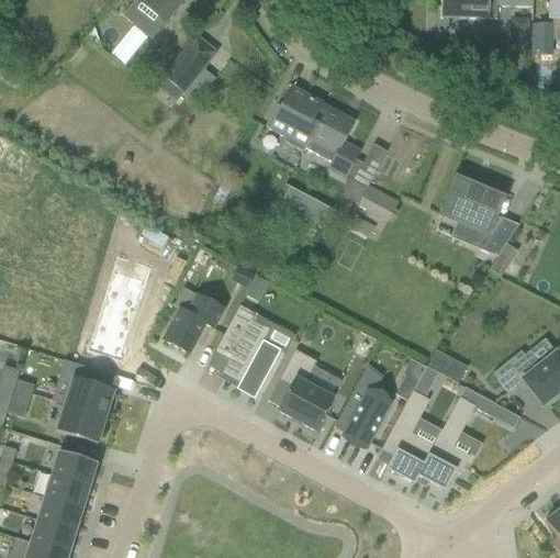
[(134,0),(123,13),(153,36),(166,20),(181,1),(180,0),(134,0)]
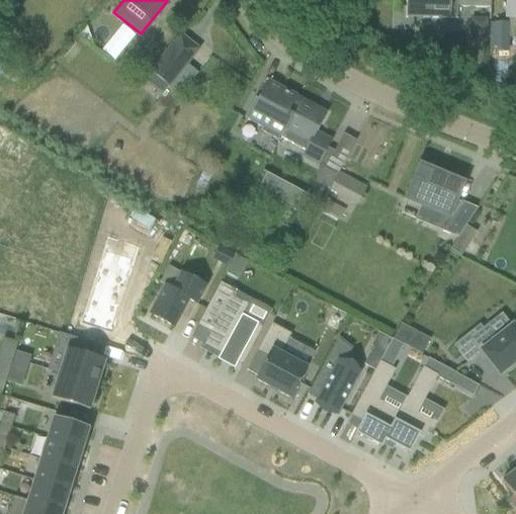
[(407,0),(407,14),(458,16),(458,4),(458,0),(407,0)]
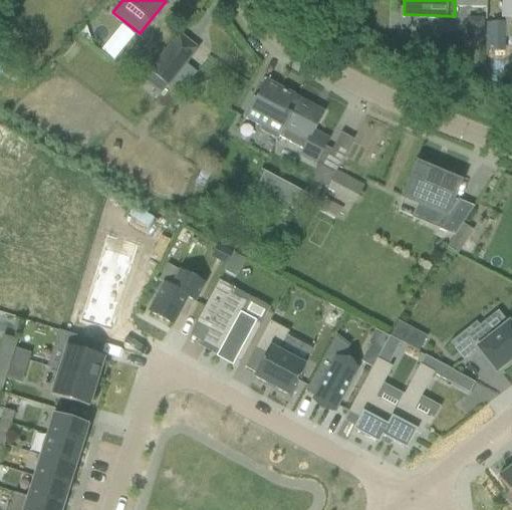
[(503,0),(503,14),(511,14),(511,0),(503,0)]
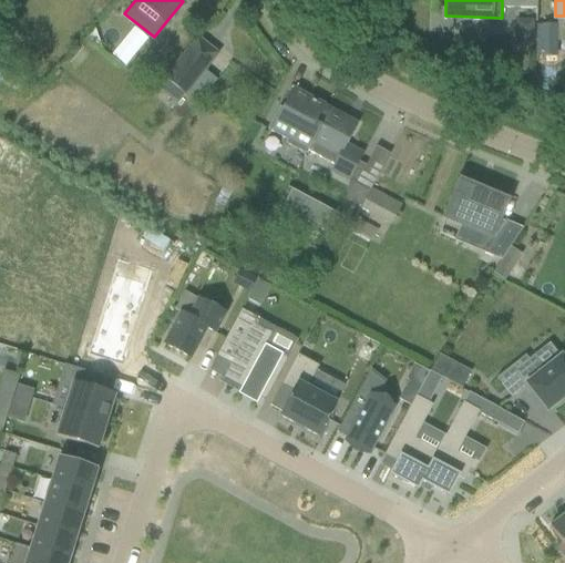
[(515,43),(535,43),(535,17),(516,17),(515,43)]
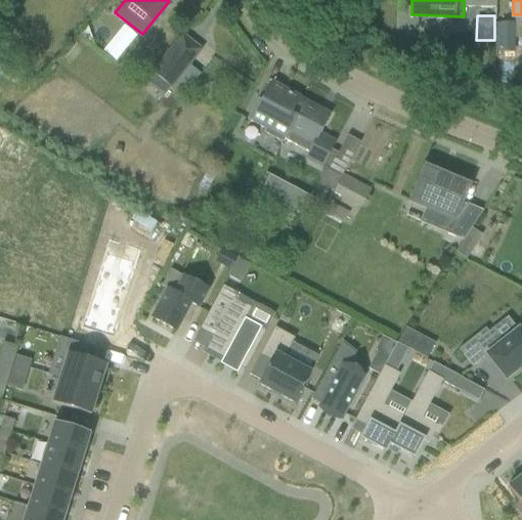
[(501,47),(515,47),(516,20),(502,20),(501,47)]
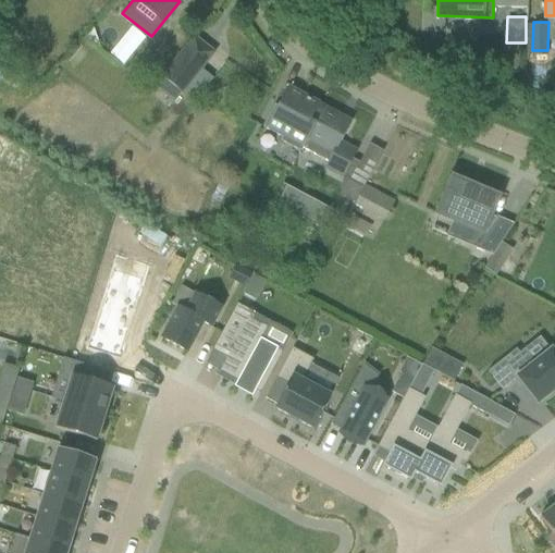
[(164,73),(184,88),(199,69),(181,53),(164,73)]
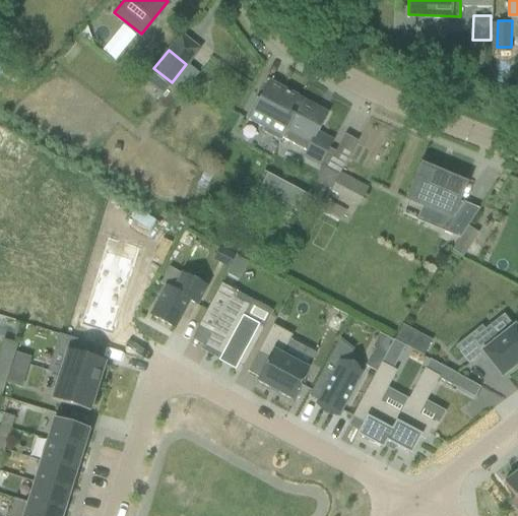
[(153,68),(145,78),(163,92),(172,82),(153,68)]
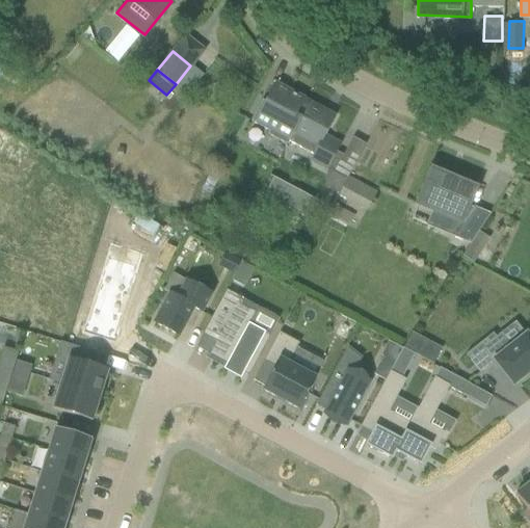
[(270,128),(268,131),(287,140),(288,138),(301,114),(295,110),(303,96),(276,81),(266,99),(264,97),(253,119),(270,128)]
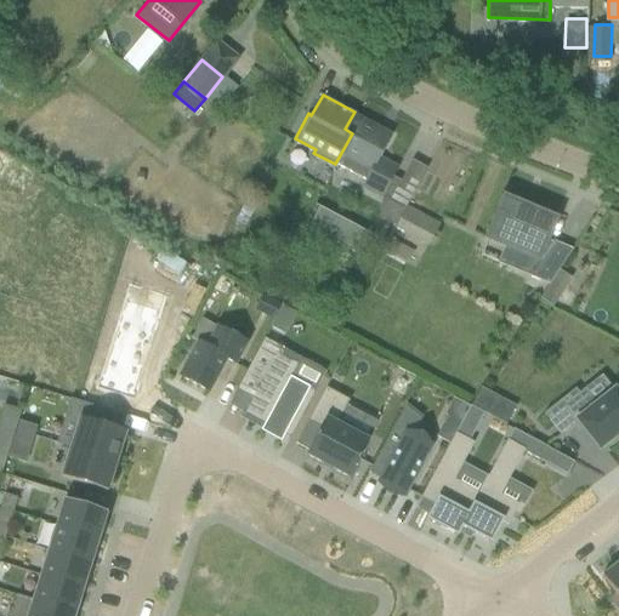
[(352,133),(336,161),(367,177),(363,183),(384,195),(395,175),(399,165),(381,155),(393,132),(355,112),(345,129),(352,133)]
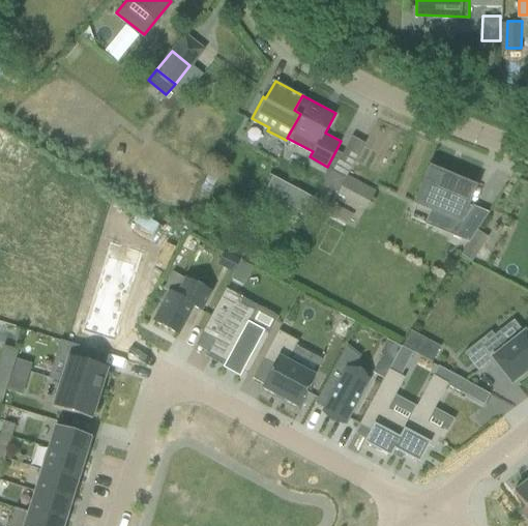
[(336,149),(327,167),(347,177),(347,175),(355,159),(336,149)]
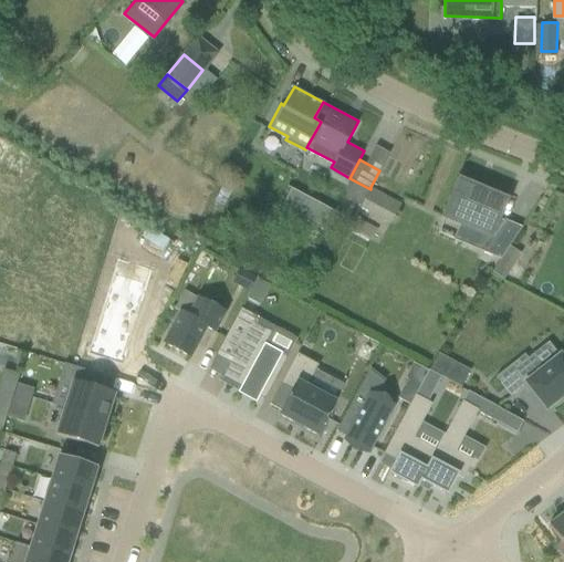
[(459,178),(444,215),(460,221),(455,236),(486,249),(501,257),(510,243),(522,225),(507,217),(505,218),(497,214),(504,198),(459,178)]
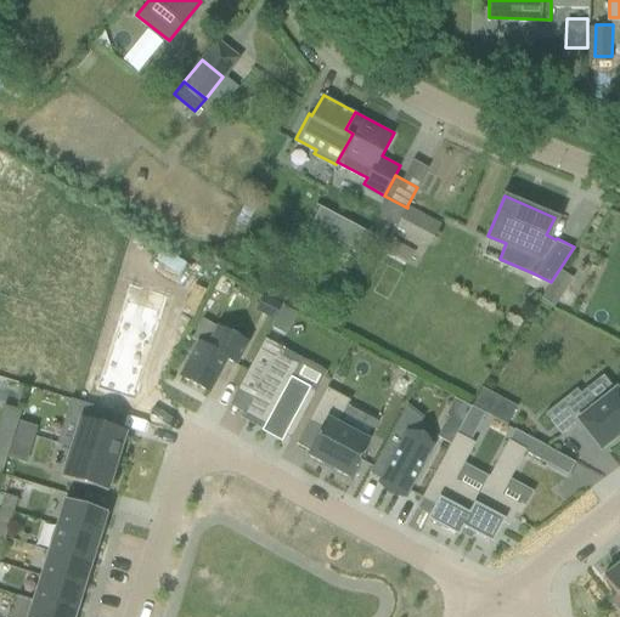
[(407,208),(399,224),(432,241),(440,222),(407,205),(407,208)]
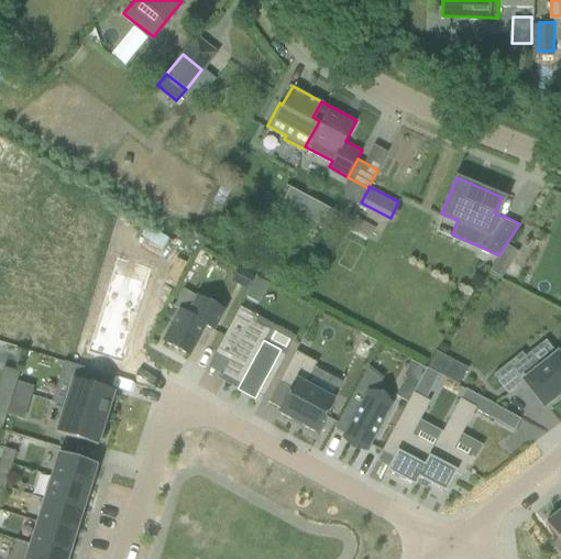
[(296,212),(325,229),(336,209),(306,194),(296,212)]
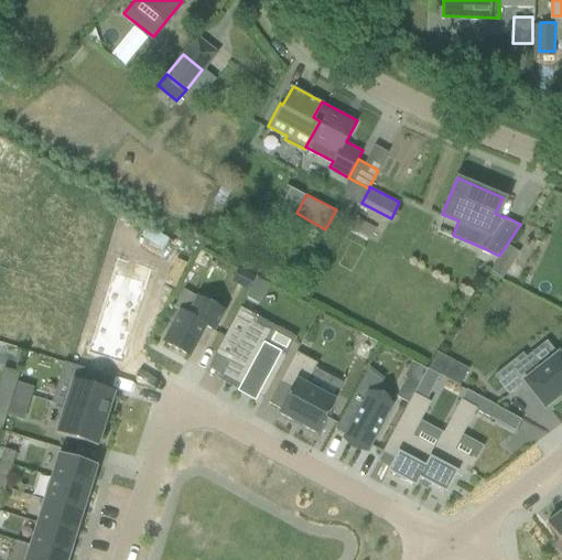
[(339,205),(337,210),(353,218),(355,214),(339,205)]
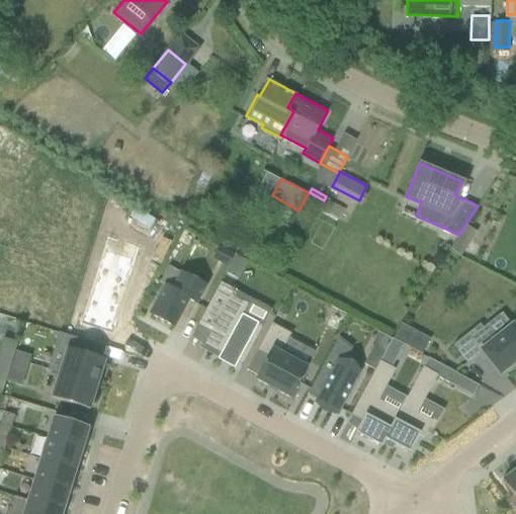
[(302,209),(297,219),(307,224),(312,215),(302,209)]
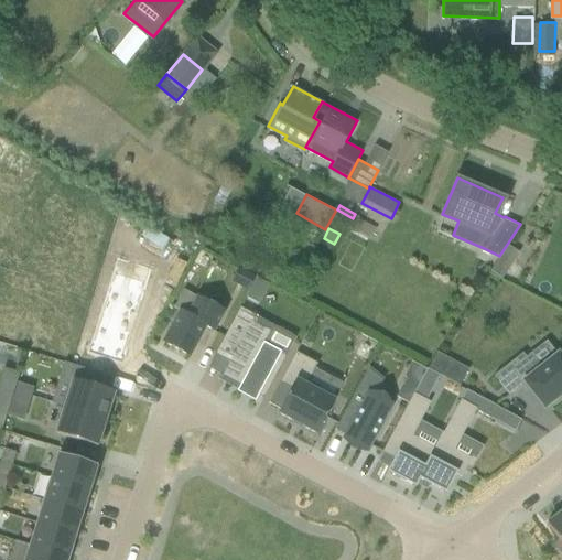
[(499,256),(494,264),(506,271),(520,250),(508,243),(499,256)]
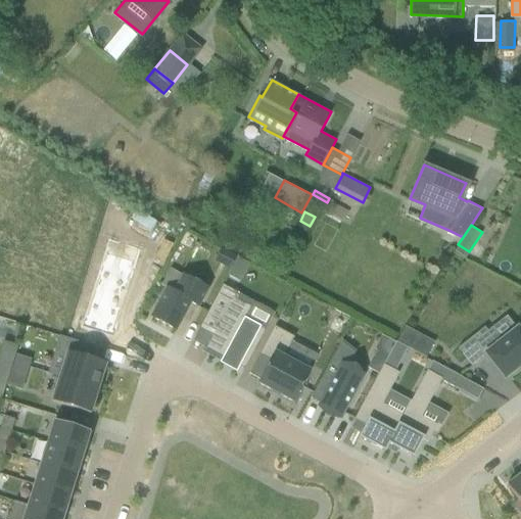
[(222,246),(216,257),(231,266),(237,254),(222,246)]
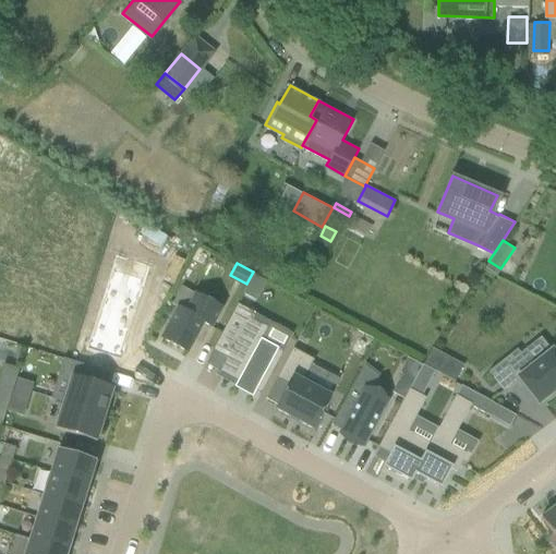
[(87,347),(121,358),(123,351),(122,350),(133,311),(142,314),(142,312),(134,309),(143,281),(111,272),(94,330),(93,330),(87,347)]
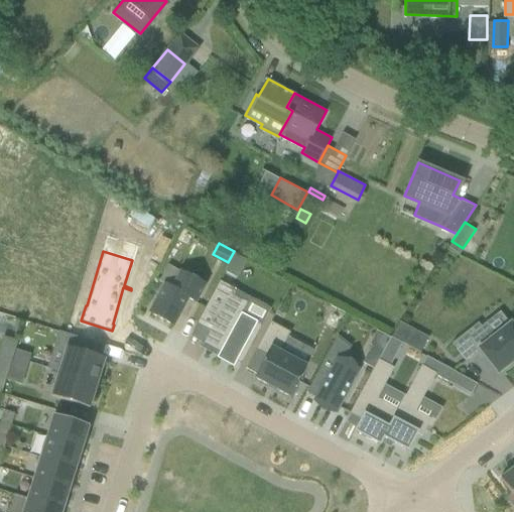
[(234,251),(228,262),(238,267),(244,256),(234,251)]
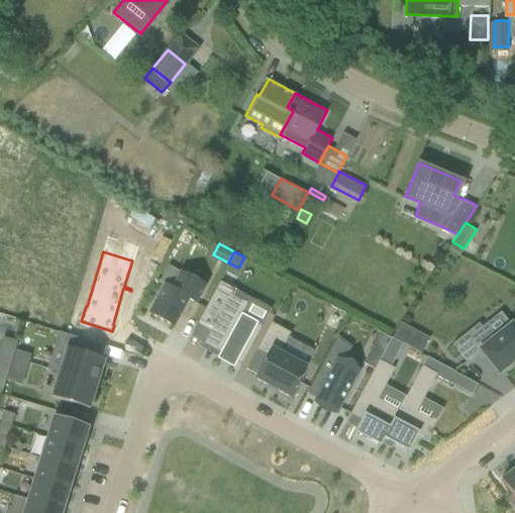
[(196,300),(206,282),(183,270),(174,287),(166,283),(150,311),(174,323),(189,296),(196,300)]
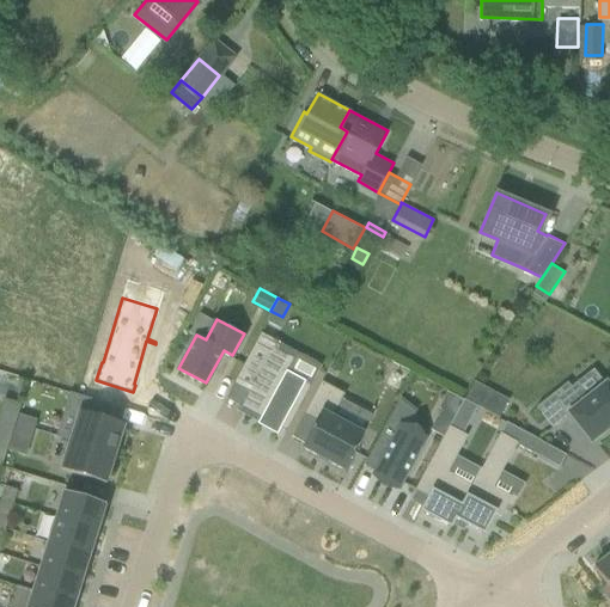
[(262,330),(235,381),(249,390),(242,404),(262,415),(260,420),(279,430),(281,425),(287,429),(312,382),(290,371),(297,356),(275,345),(279,339),(262,330)]
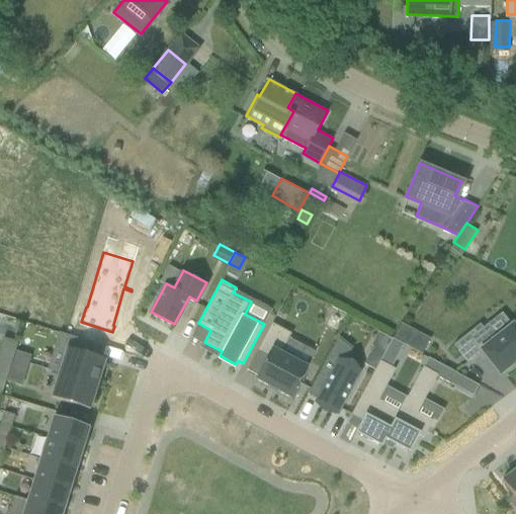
[(0,342),(12,347),(22,321),(0,313),(0,342)]
